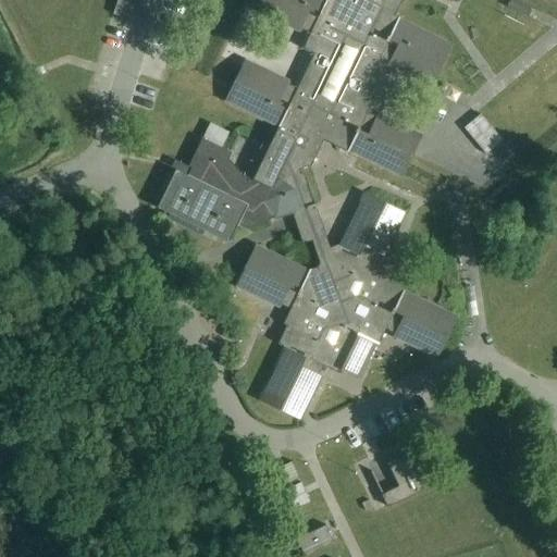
[(116,0),(115,7),(133,11),(135,0),(116,0)]
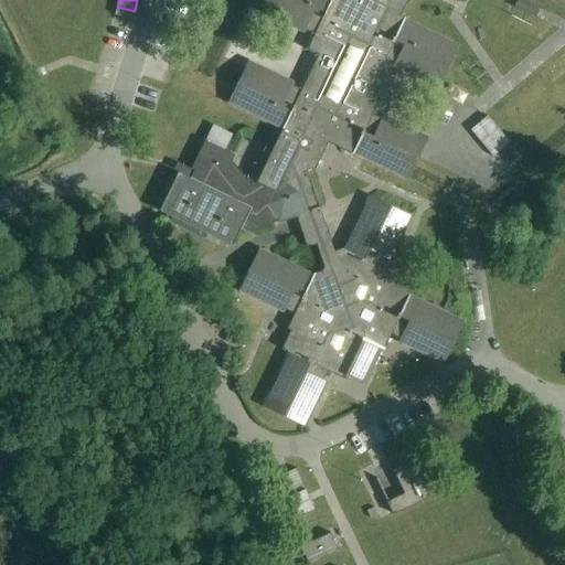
[(316,169),(328,142),(408,181),(414,168),(418,158),(424,145),(404,135),(406,130),(383,118),(381,123),(372,118),(381,100),(369,95),(371,92),(368,89),(375,73),(379,75),(387,57),(397,62),(394,67),(417,78),(420,73),(440,83),(459,45),(402,17),(409,0),(263,0),(257,12),(305,33),(307,28),(316,33),(308,51),(318,55),(308,75),(301,88),(294,86),(294,82),(248,60),(227,104),(280,130),(262,170),(257,181),(255,174),(248,180),(232,162),(235,157),(205,141),(192,170),(194,171),(191,179),(179,173),(160,212),(233,247),(242,230),(251,234),(273,226),(272,225),(278,221),(280,224),(306,215),(310,228),(301,231),(307,246),(306,246),(306,247),(317,246),(324,268),(322,273),(313,275),(259,248),(238,292),(284,313),(287,308),(296,312),(291,323),(287,330),(291,332),(283,350),(288,352),(259,407),(305,429),(328,384),(321,381),(326,371),(343,380),(344,376),(365,386),(382,350),(384,351),(392,336),(401,340),(398,344),(446,365),(465,322),(457,318),(412,295),(414,289),(396,280),(397,277),(383,269),(386,260),(391,263),(411,216),(369,195),(342,251),(334,253),(333,248),(330,249),(321,213),(322,213),(320,208),(320,209),(307,172),(316,169)]
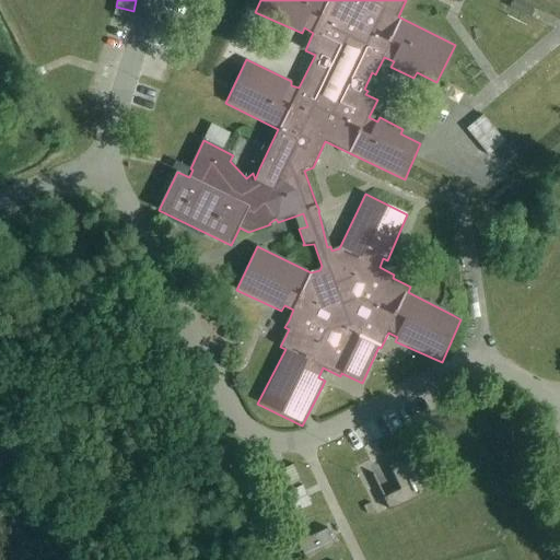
[(536,11),(514,0),(513,0),(510,8),(532,19),(536,11)]
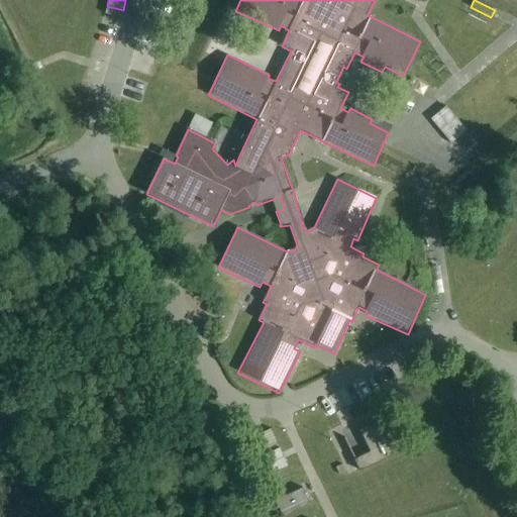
[(431,120),(451,144),(467,131),(446,107),(431,120)]
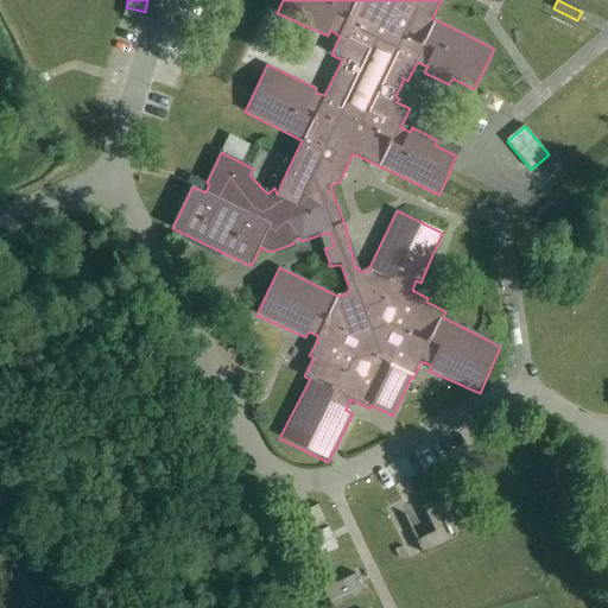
[(417,542),(424,555),(462,536),(443,498),(423,507),(436,532),(417,542)]
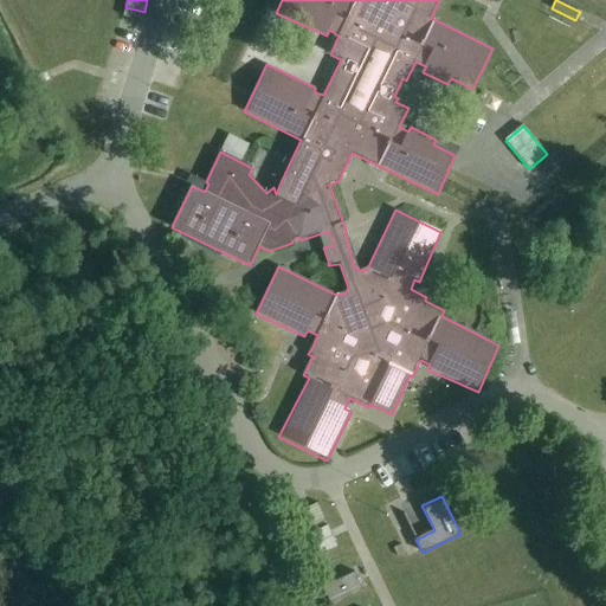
[(296,515),(305,532),(327,522),(318,504),(296,515)]
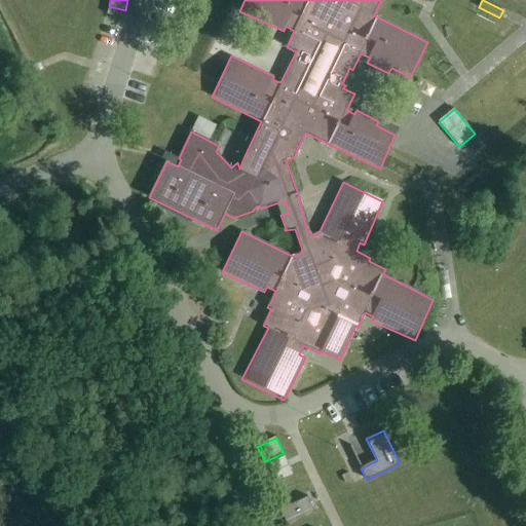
[(270,464),(278,483),(293,476),(285,457),(270,464)]
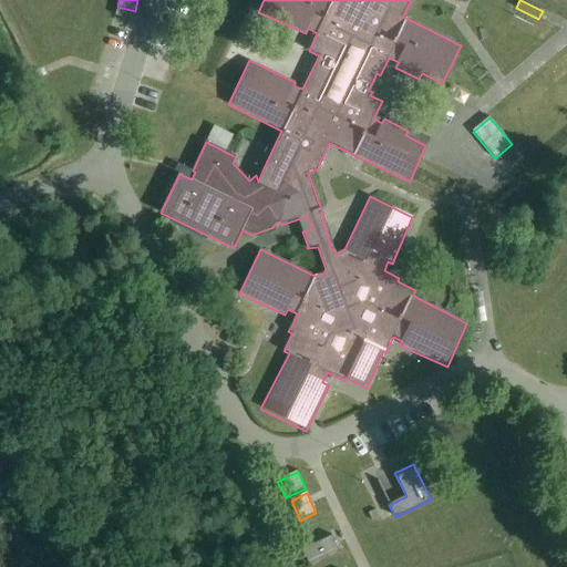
[(379,518),(375,511),(368,514),(372,522),(379,518)]
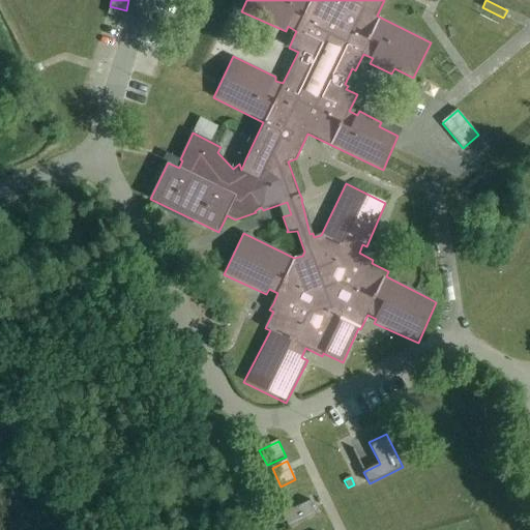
[(317,514),(310,501),(282,514),(289,528),(317,514)]
